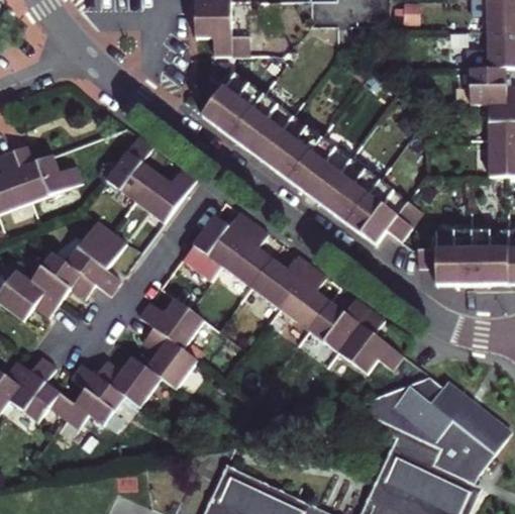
[(249,0),(196,1),(197,35),(213,35),(214,55),(249,54),(249,0)]
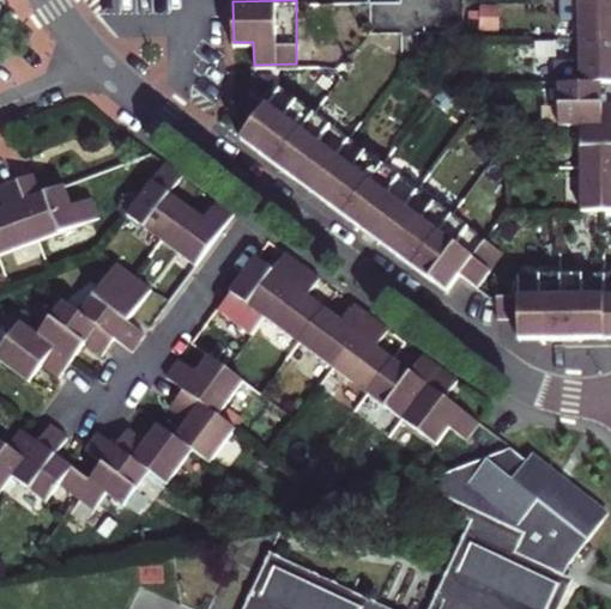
[(370,0),(371,30),(461,29),(461,0),(370,0)]
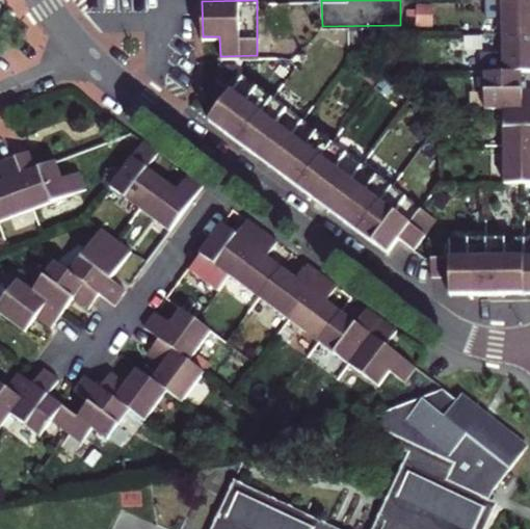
[(485,0),(485,15),(501,14),(501,31),(529,29),(529,0),(485,0)]
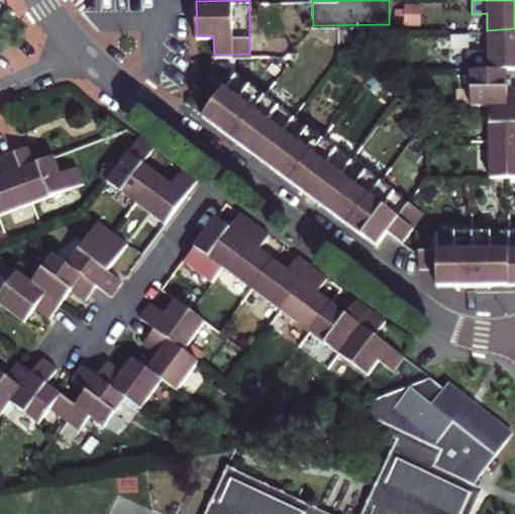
[(514,28),(487,30),(488,66),(505,66),(514,65),(514,28)]
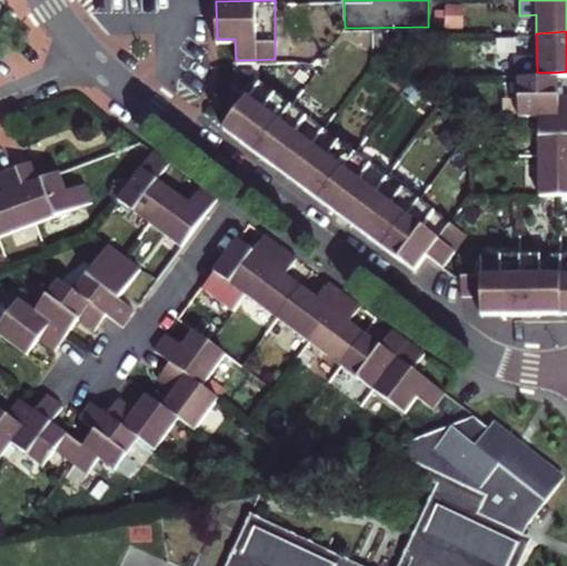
[(566,92),(556,93),(556,72),(537,72),(517,73),(518,112),(537,112),(566,111),(566,92)]
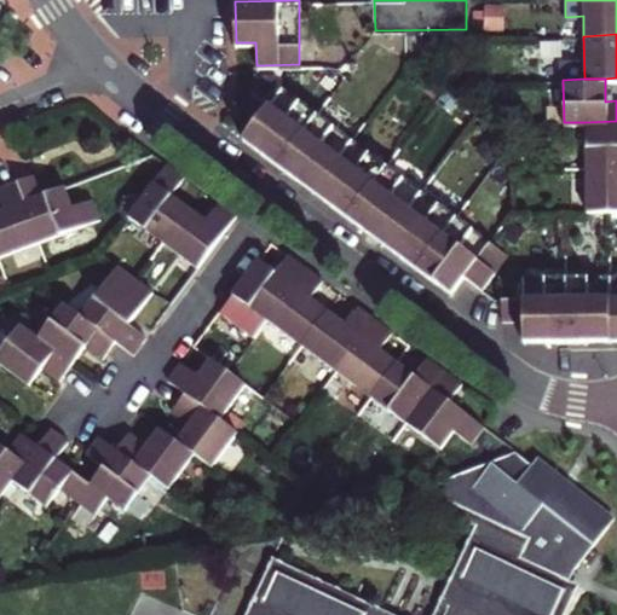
[(251,91),(237,108),(254,120),(242,137),(277,162),(315,111),(280,85),(266,103),(251,91)]
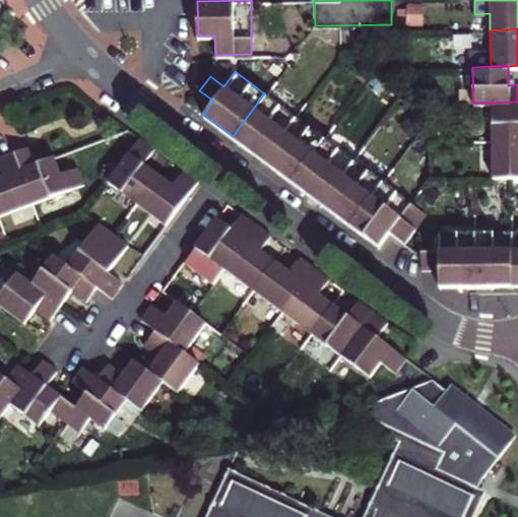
[(264,93),(233,136),(263,157),(295,116),(264,93)]
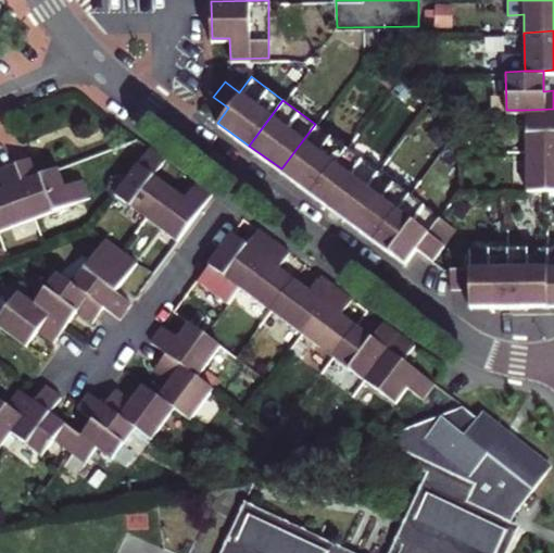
[(553,109),(525,110),(526,149),(553,148),(553,109)]
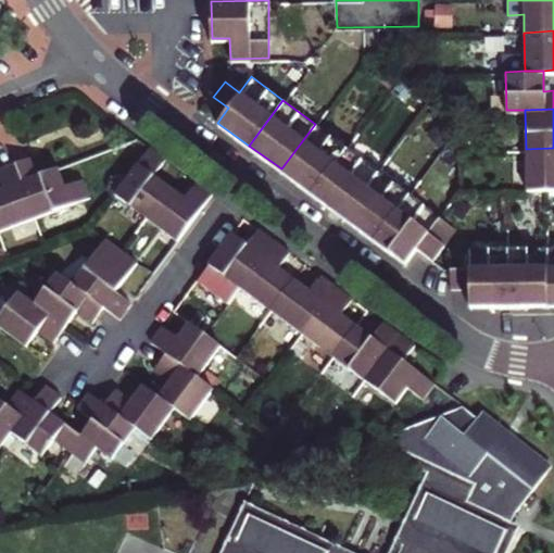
[(315,124),(281,168),(291,176),(303,185),(312,191),(345,147),(315,124)]
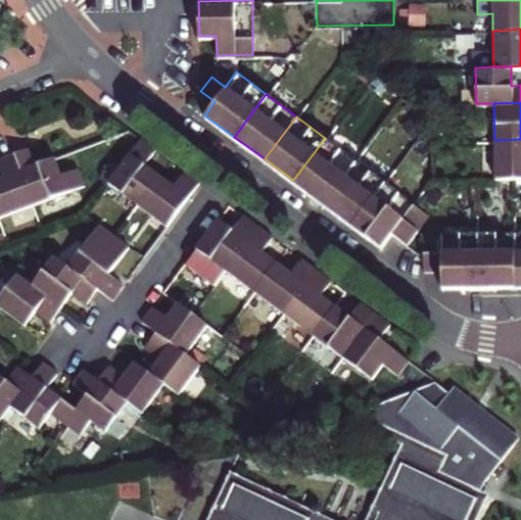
[(154,147),(139,136),(106,179),(136,201),(158,173),(143,161),(154,147)]
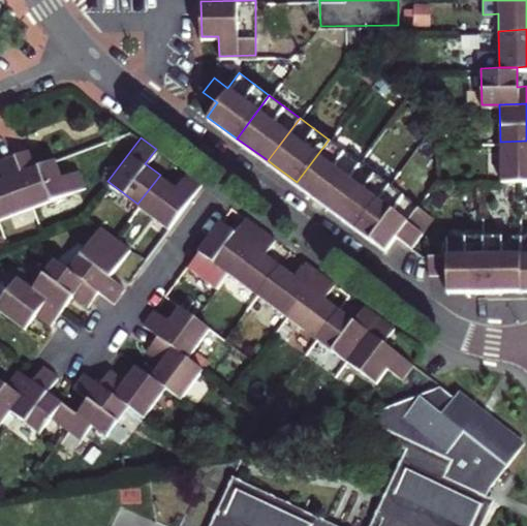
[(329,140),(297,182),(328,205),(360,162),(329,140)]
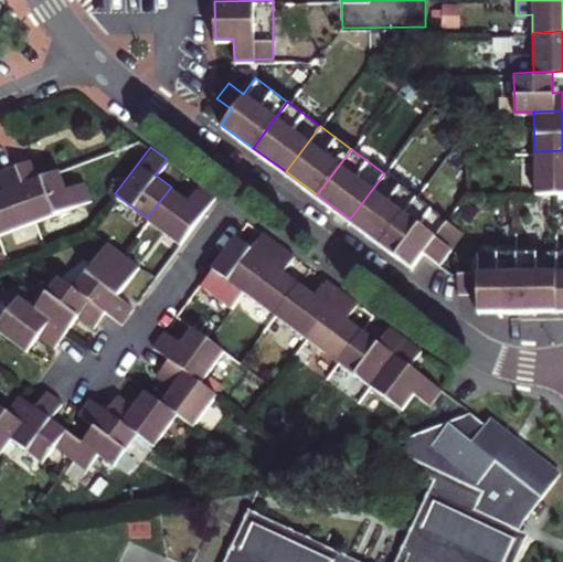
[(562,150),(534,151),(534,191),(562,190),(562,150)]
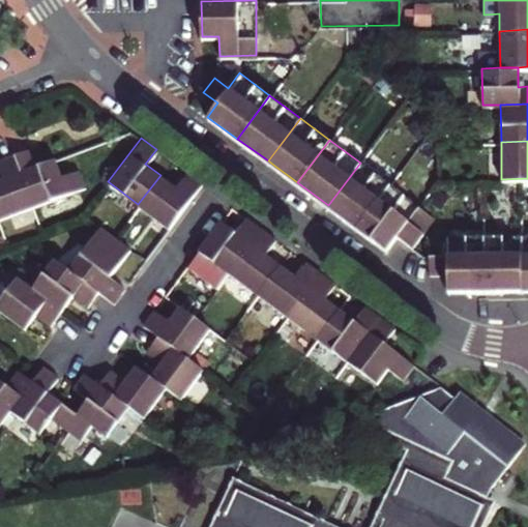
[(31,147),(13,153),(33,205),(85,185),(78,168),(60,175),(54,157),(37,164),(31,147)]
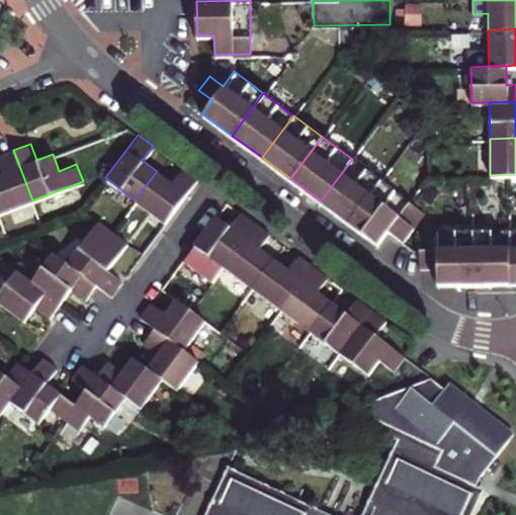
[(0,212),(32,200),(13,150),(0,154),(0,168),(2,173),(0,174),(0,212)]
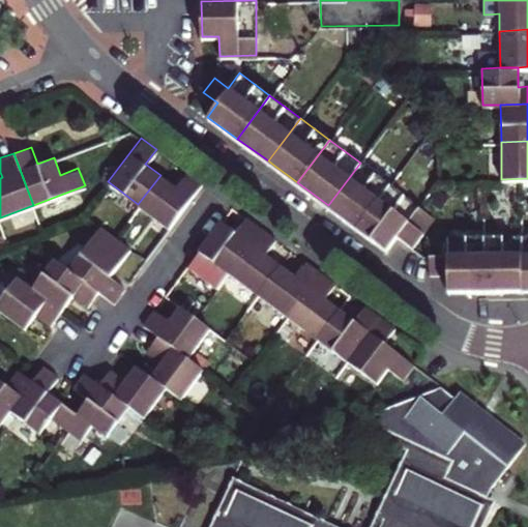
[(360,163),(328,205),(357,227),(389,183),(360,163)]
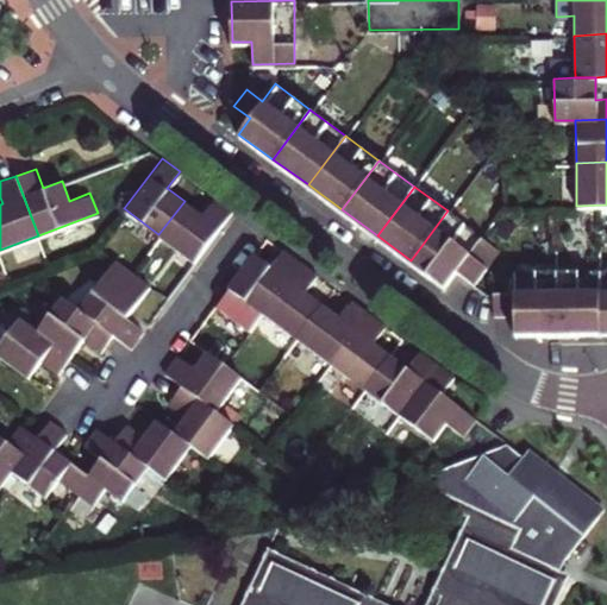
[(201,214),(185,201),(158,234),(193,262),(231,209),(214,196),(201,214)]
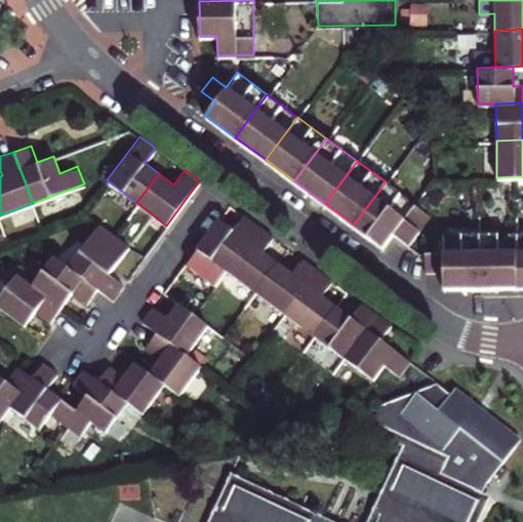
[(386,182),(354,225),(375,240),(383,246),(394,233),(408,243),(429,214),(386,182)]
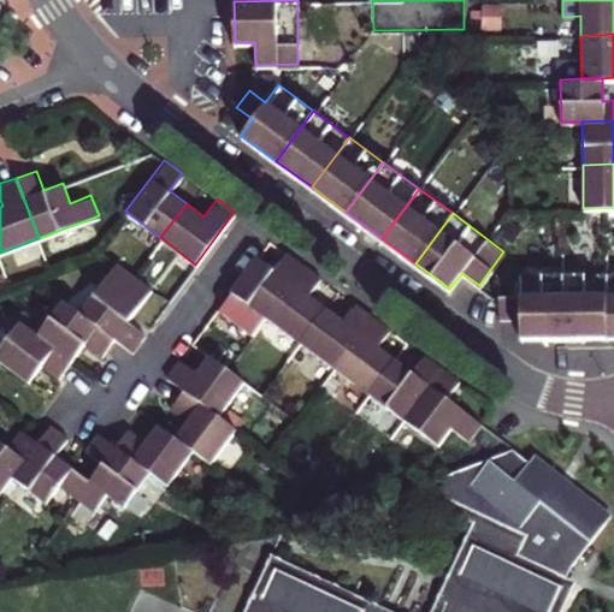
[(272,268),(254,255),(218,304),(254,331),(265,316),(303,265),(284,251),(272,268)]
